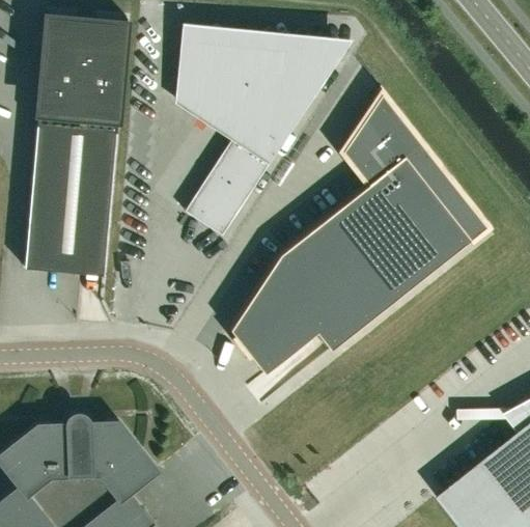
[(117,135),(128,21),(47,14),(36,128),(37,128),(24,270),(104,277),(116,135),(117,135)]
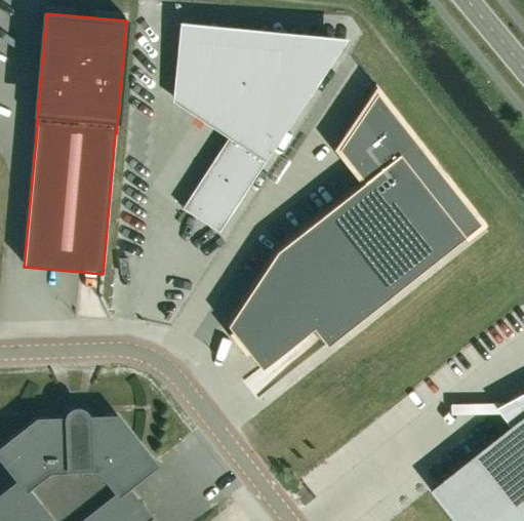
[(231,137),(183,211),(219,236),(322,78),(322,77),(327,69),(179,47),(178,58),(177,58),(173,101),(231,137)]
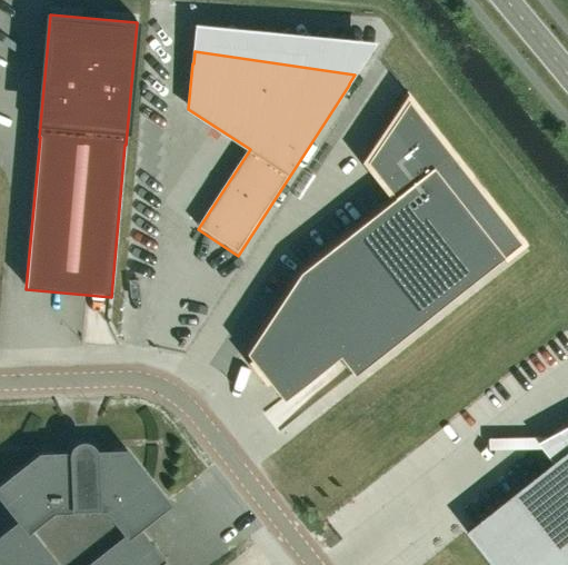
[(521,245),(409,103),(368,165),(395,200),(300,275),(247,356),(284,403),(339,358),(355,377),(521,245)]
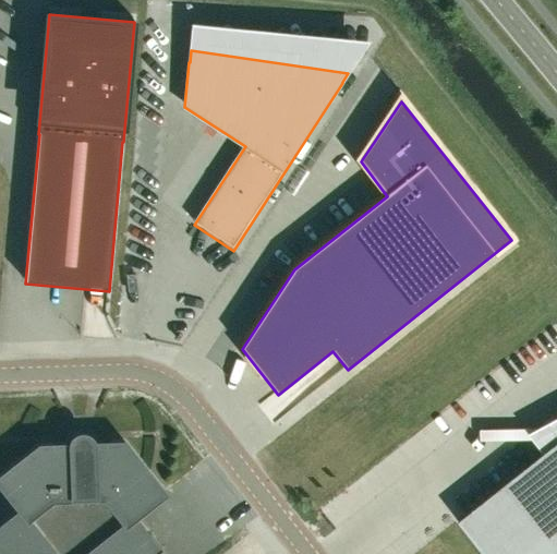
[(94,448),(94,447),(94,445),(93,444),(92,442),(89,441),(89,440),(87,438),(85,438),(83,438),(81,438),(79,438),(77,440),(75,441),(73,442),(73,443),(72,445),(71,447),(71,448),(71,449),(40,450),(0,482),(0,484),(21,512),(0,527),(0,553),(162,553),(135,519),(164,497),(124,447),(94,448)]
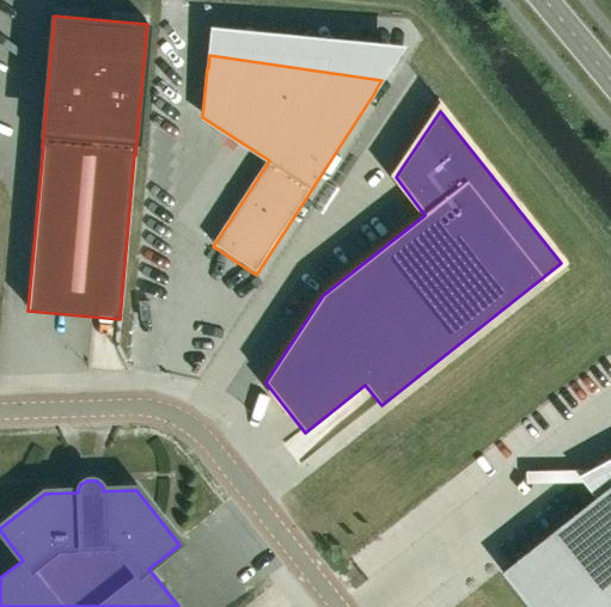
[(610,606),(610,489),(599,500),(505,574),(531,606),(610,606)]
